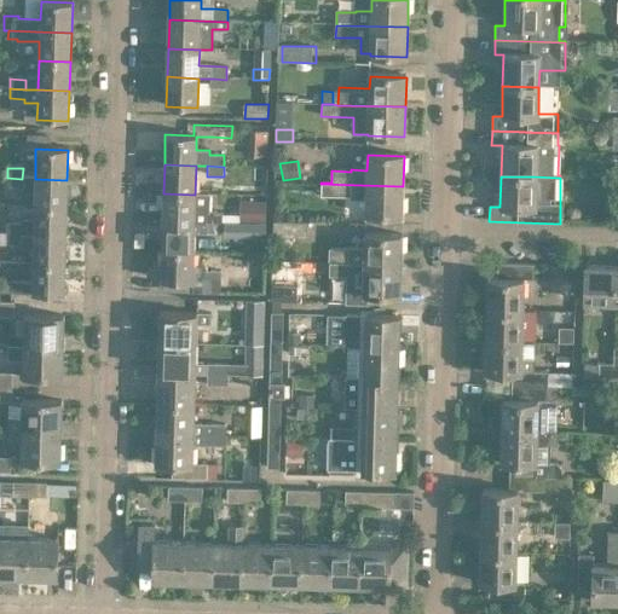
[(35,179),(22,179),(7,178),(7,187),(22,189),(22,192),(34,192),(34,208),(65,208),(67,180),(35,179)]
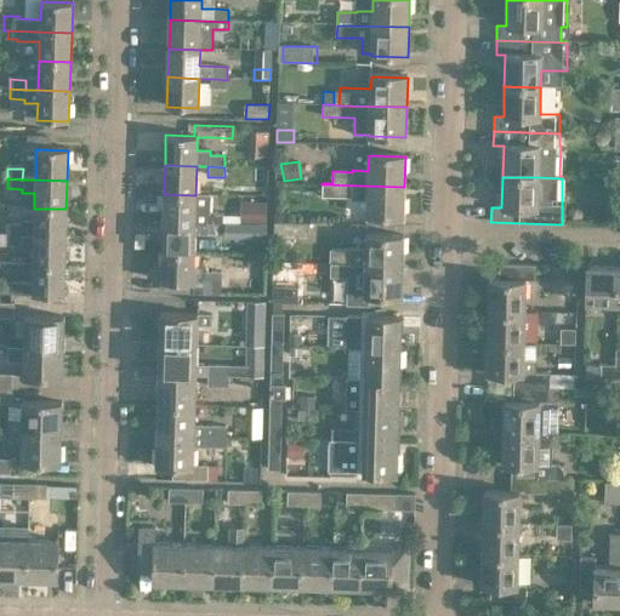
[(367,216),(403,217),(404,187),(322,184),(322,198),(351,198),(351,200),(368,200),(367,216)]
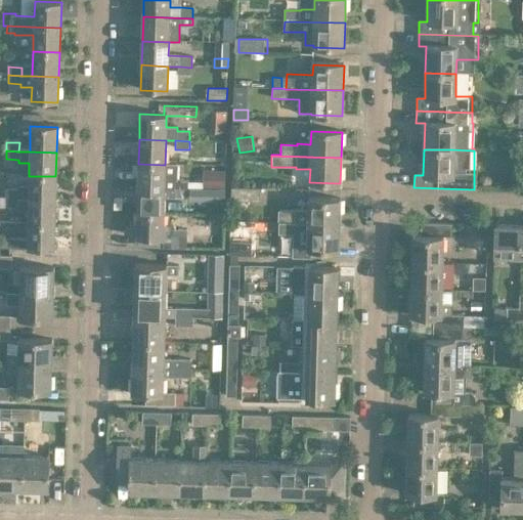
[(137,188),(197,190),(197,180),(175,179),(175,176),(165,176),(165,165),(138,164),(137,188)]
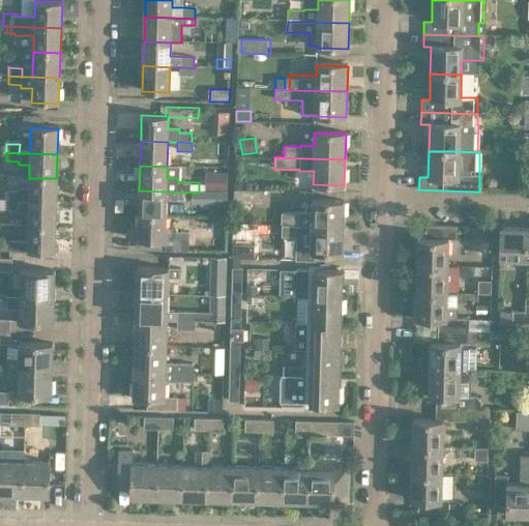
[(206,185),(206,193),(227,193),(228,174),(206,174),(206,185)]
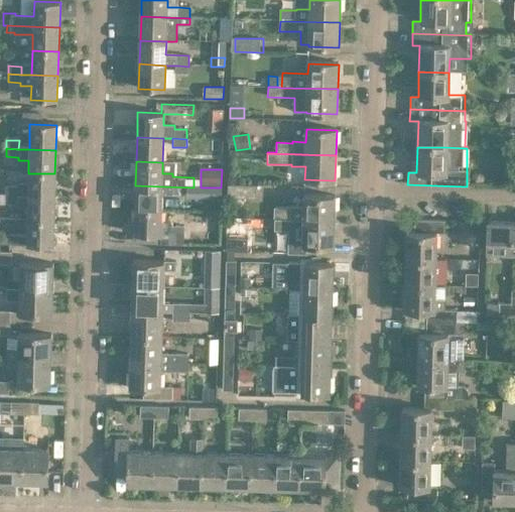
[(506,183),(514,183),(514,169),(507,169),(506,183)]
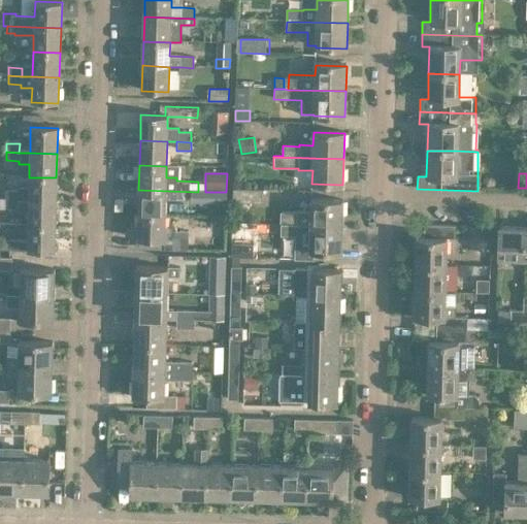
[(56,202),(56,177),(29,177),(29,190),(18,190),(18,193),(5,193),(4,201),(56,202)]
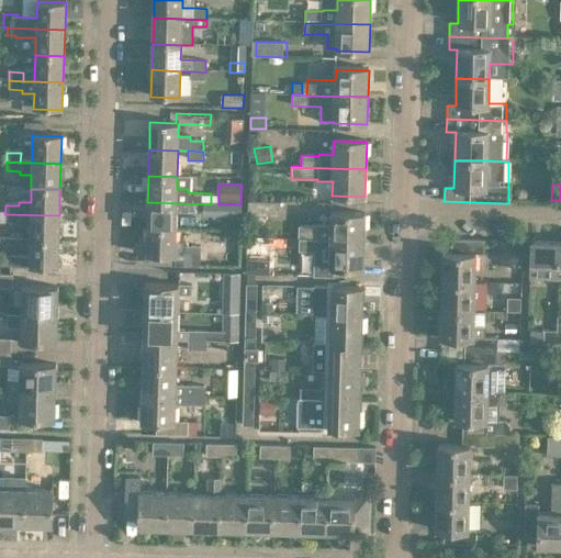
[(247,215),(278,216),(278,202),(248,201),(247,215)]
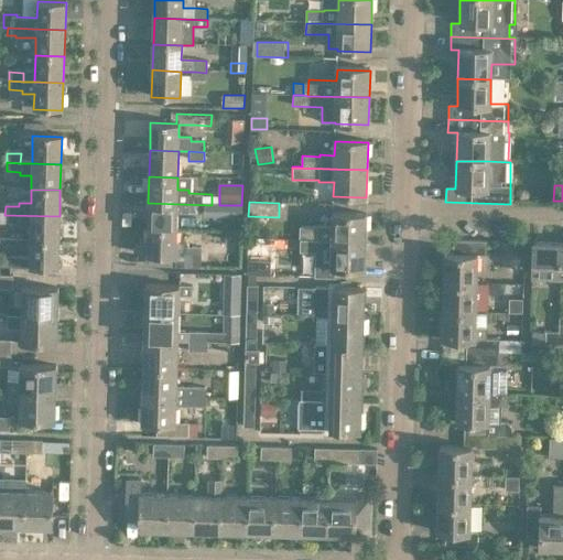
[(176,213),(203,214),(203,206),(212,206),(212,205),(148,203),(147,229),(175,230),(176,213)]
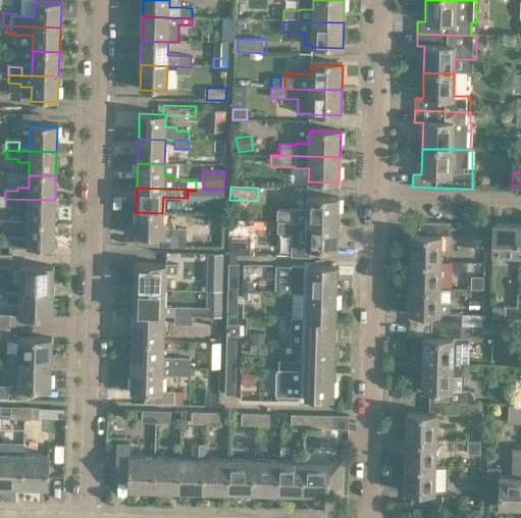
[(188,191),(188,198),(188,199),(199,199),(199,191),(196,191),(188,191)]
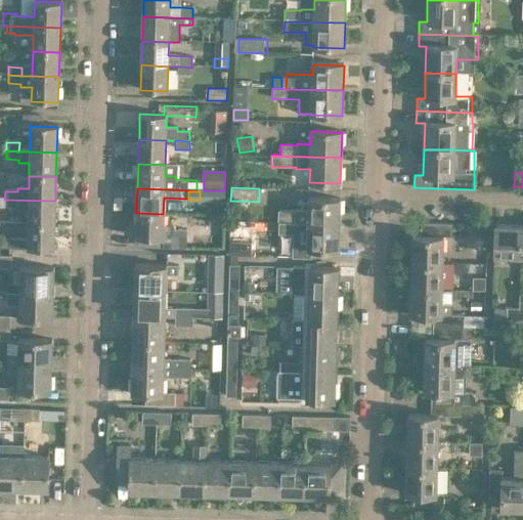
[(278,211),(277,223),(308,224),(339,225),(340,200),(309,199),(309,210),(294,209),(294,212),(278,211)]
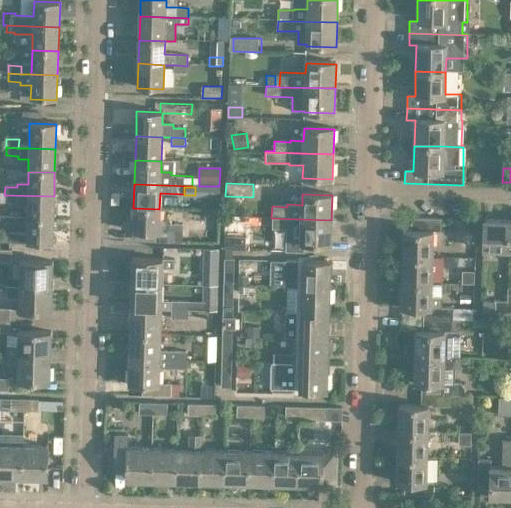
[(53,220),(54,196),(4,195),(4,203),(17,203),(17,206),(27,207),(26,219),(53,220)]
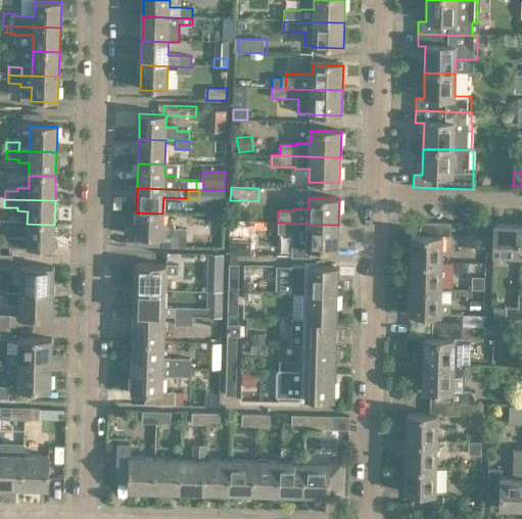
[(137,247),(186,248),(186,230),(174,230),(174,226),(162,225),(162,214),(136,213),(136,238),(137,238),(137,247)]
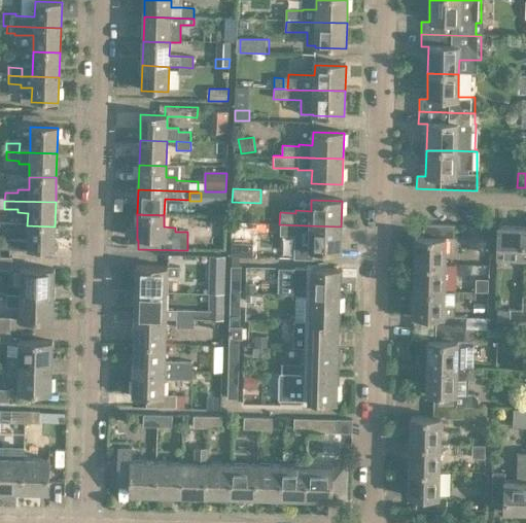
[(243,223),(232,222),(231,258),(252,257),(253,244),(242,244),(243,223)]
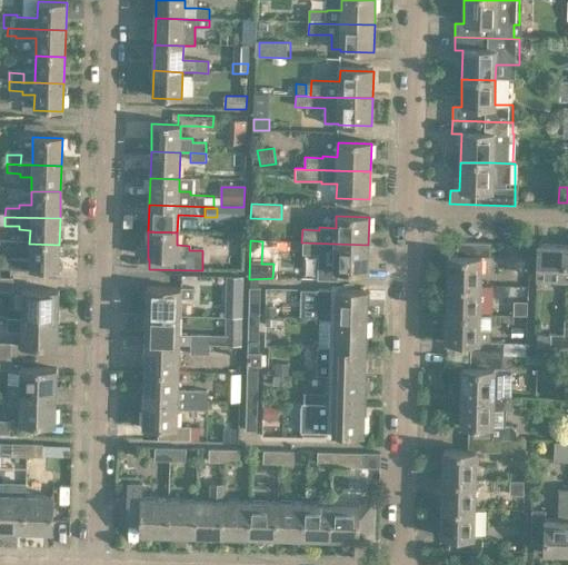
[(301,243),(301,255),(318,255),(317,280),(337,280),(338,271),(367,273),(368,245),(335,244),(301,243)]
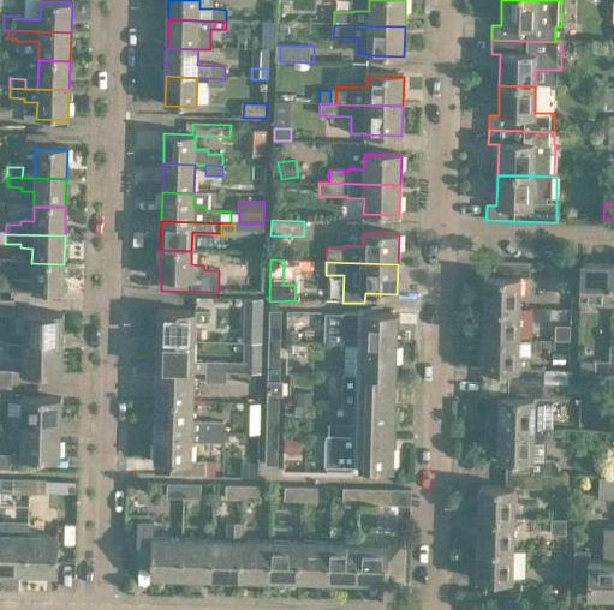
[(63,294),(64,264),(31,263),(31,282),(4,281),(4,292),(63,294)]
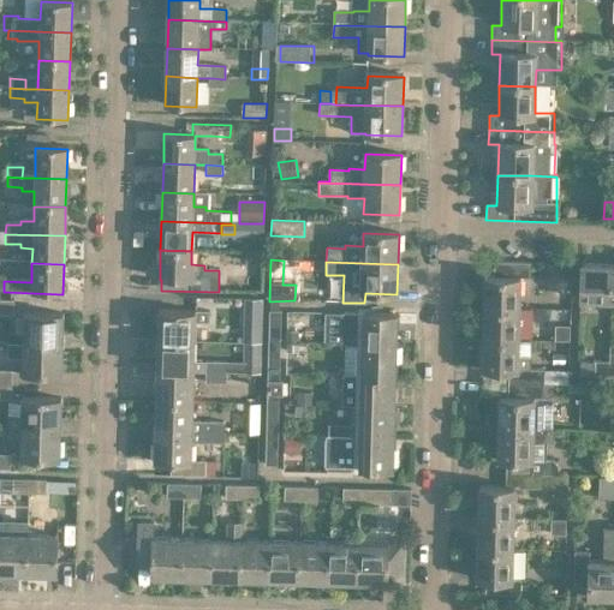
[(484,309),(520,310),(520,280),(529,280),(530,264),(494,263),(493,277),(486,277),(484,309)]
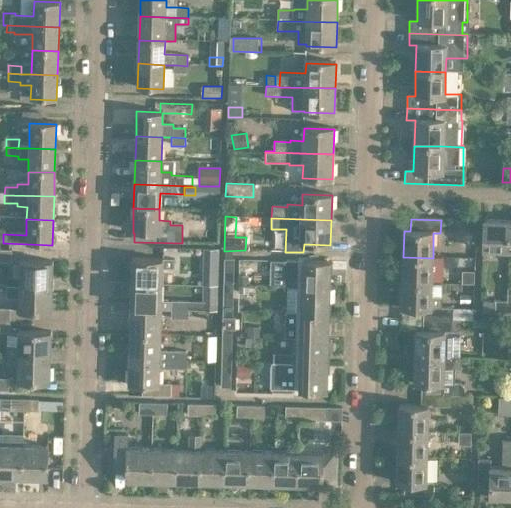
[(474,220),(465,220),(465,231),(474,231),(474,220)]
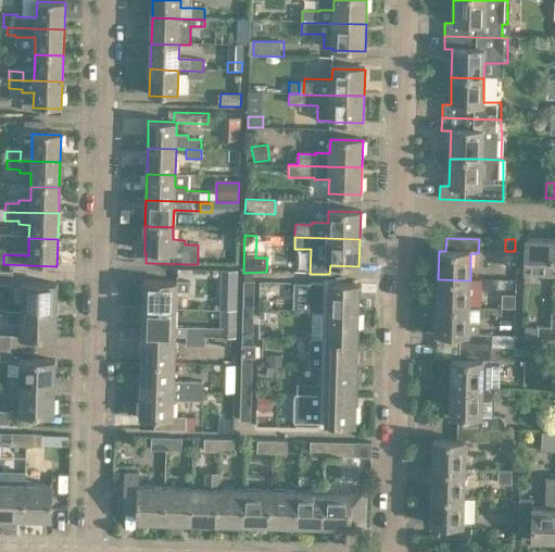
[(526,240),(525,273),(553,274),(554,241),(526,240)]
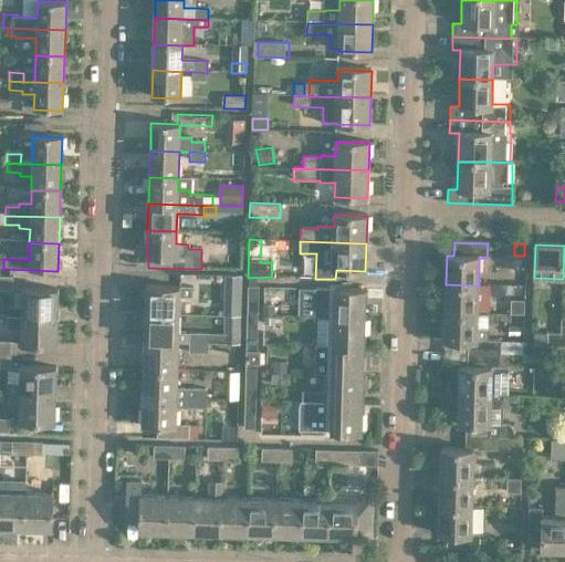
[(506,277),(523,277),(523,262),(506,262),(506,277)]
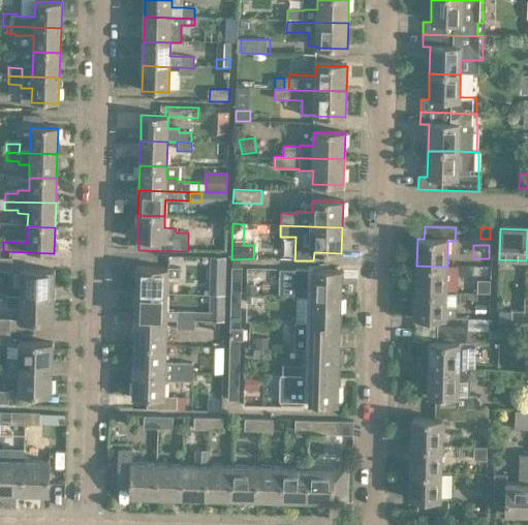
[(210,257),(209,296),(223,296),(224,258),(210,257)]
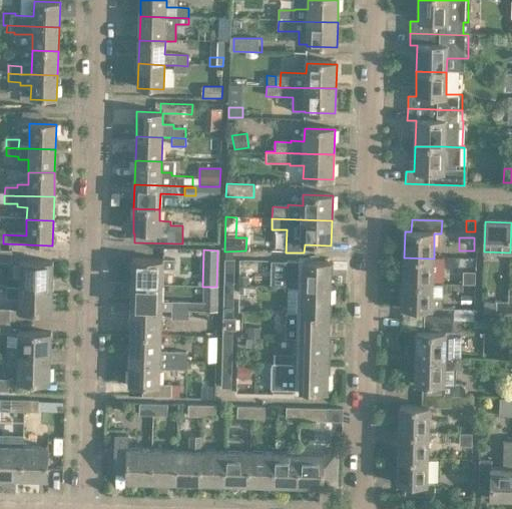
[(10,251),(0,250),(0,263),(10,263),(10,251)]
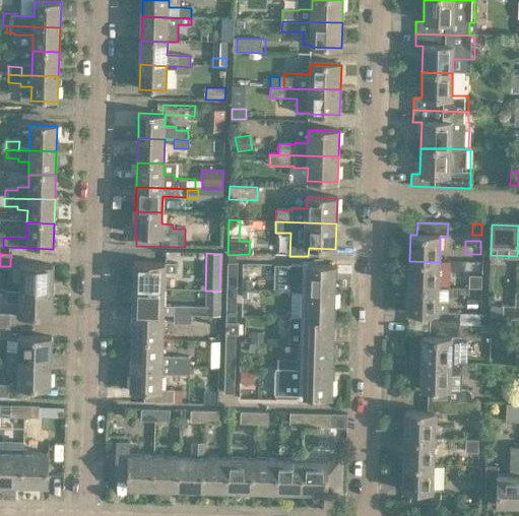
[(408,287),(439,287),(440,262),(409,261),(408,287)]
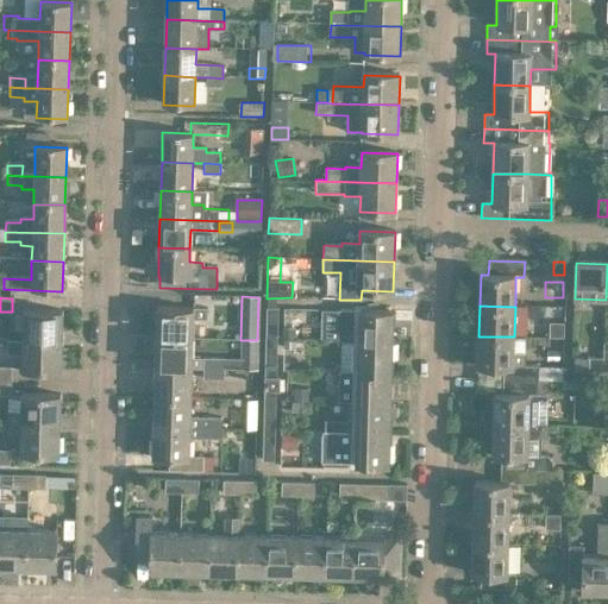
[(157,308),(156,339),(192,339),(192,320),(224,321),(225,309),(192,309),(157,308)]
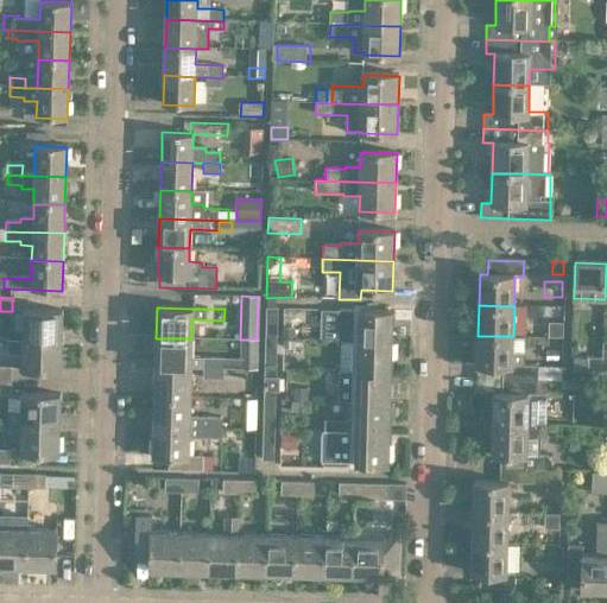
[(277,321),(278,308),(266,308),(266,321),(277,321)]
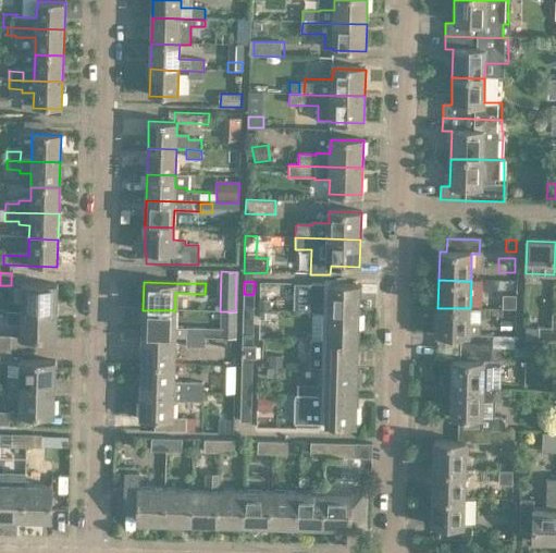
[(22,285),(21,312),(56,314),(57,286),(22,285)]
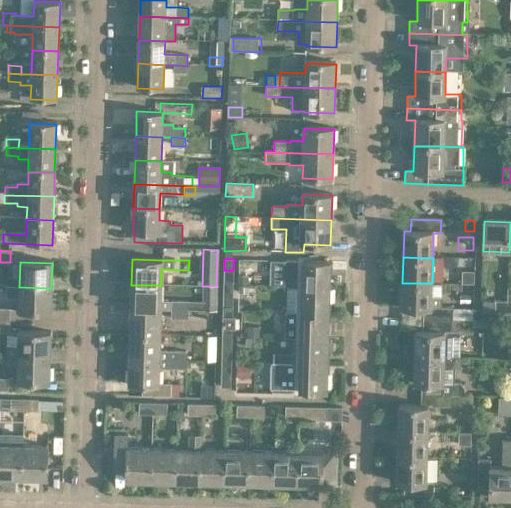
[(272,262),(271,287),(285,287),(285,288),(289,288),(301,289),(329,290),(330,263),(285,262),(272,262)]
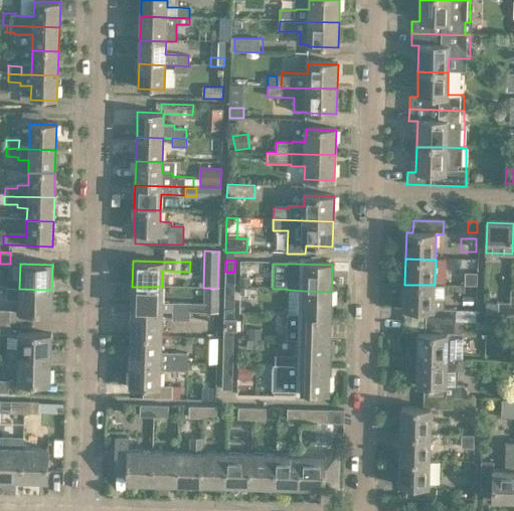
[(234,284),(234,272),(225,272),(224,284),(234,284)]
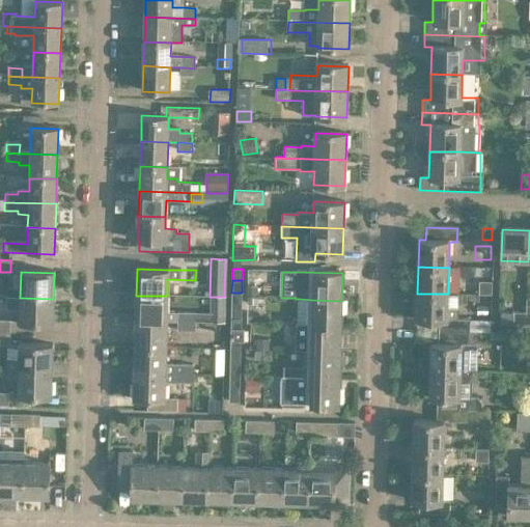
[(478,295),(491,295),(492,282),(479,282),(478,295)]
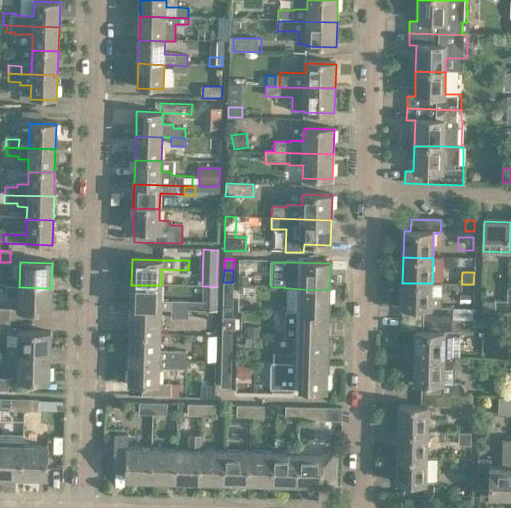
[(247,278),(238,278),(237,287),(247,287),(247,278)]
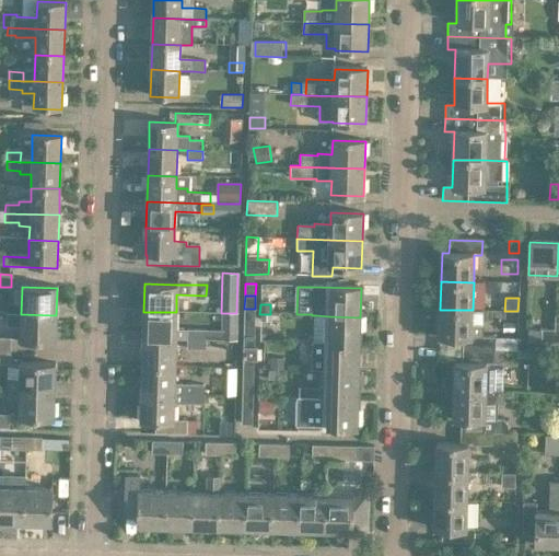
[(244,321),(255,322),(255,309),(244,309),(244,321)]
